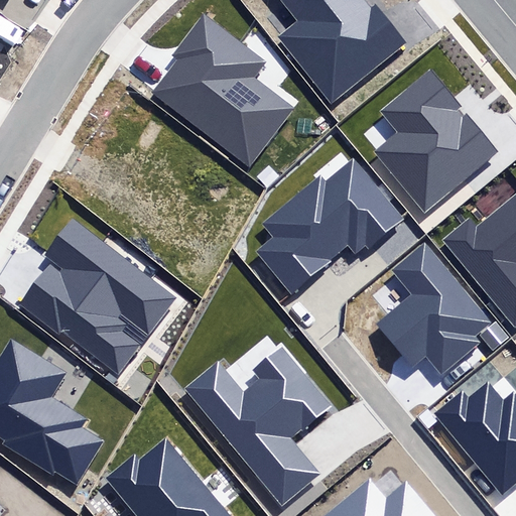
[(278,35),(331,102),(406,42),(377,6),(371,11),(363,0),(277,0),(295,22),(278,35)]
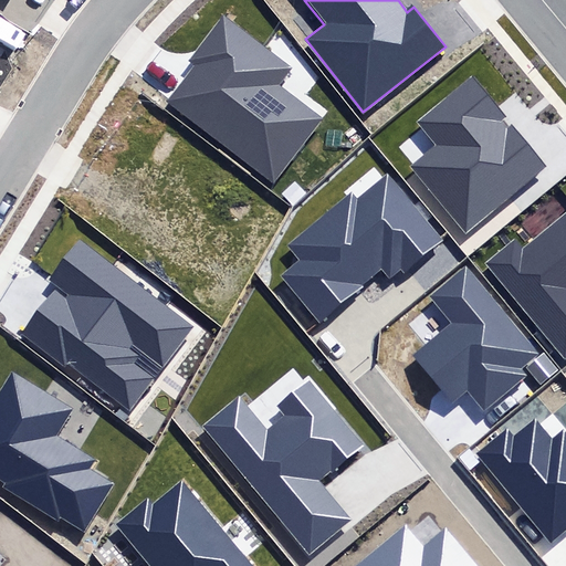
[(292,67),(223,16),(188,61),(194,65),(165,104),(273,186),(323,121),(278,85),(292,67)]
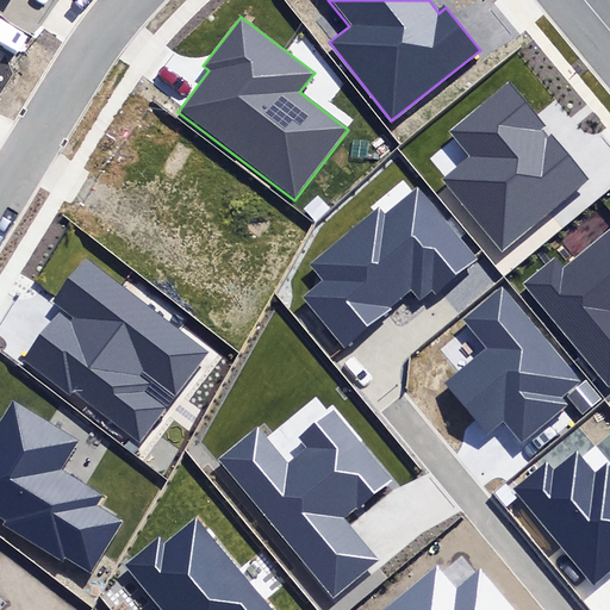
[(442,178),(502,249),(587,179),(509,85),(450,132),(470,155),(442,178)]
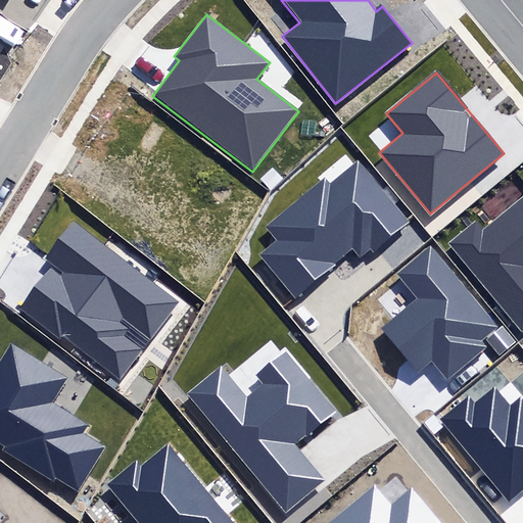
[(253,254),(294,302),(337,267),(333,262),(353,244),(361,253),(370,245),(375,251),(413,219),(359,155),(329,181),(324,175),(262,228),(271,239),(253,254)]
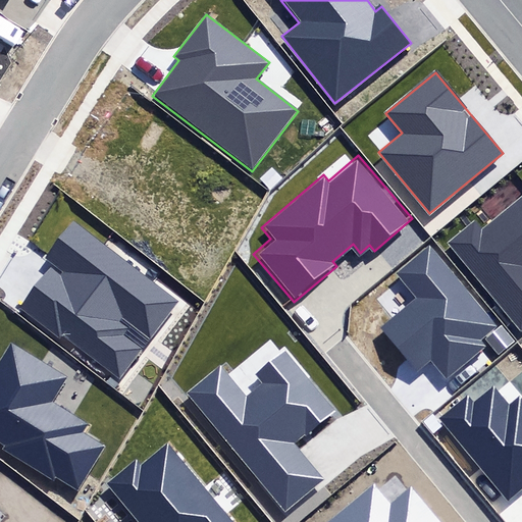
[(442,243),(521,331),(521,330),(521,195),(484,228),(473,216),(442,243)]
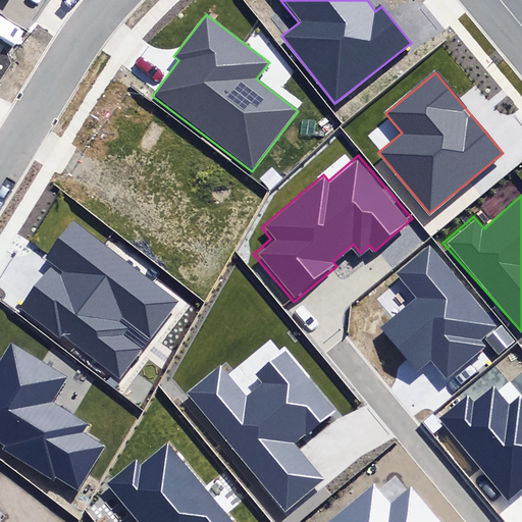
[(61,331),(117,376),(177,301),(73,219),(43,257),(62,272),(59,275),(51,268),(20,307),(57,336),(61,331)]
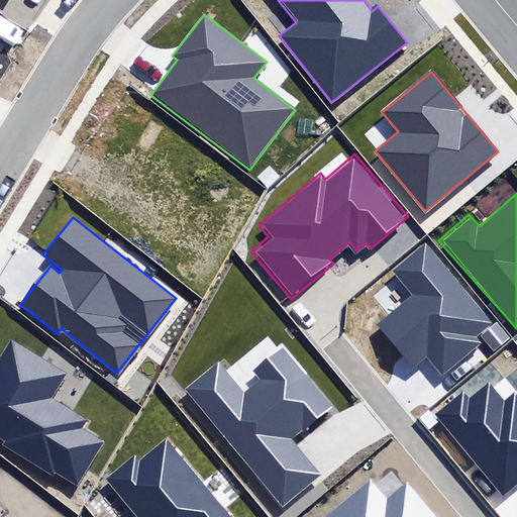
[(428,356),(443,375),(483,343),(477,335),(490,324),(426,244),(393,271),(414,296),(378,324),(413,369),(428,356)]
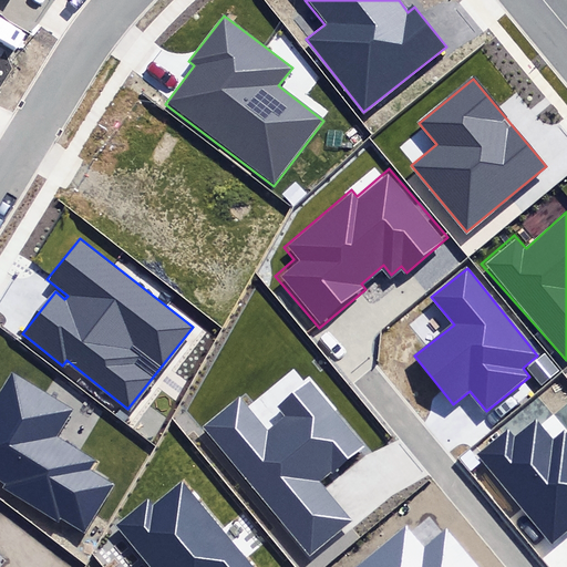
[(69,412),(11,378),(0,395),(0,478),(3,482),(0,485),(0,490),(57,524),(61,518),(86,534),(115,485),(89,470),(94,461),(53,436),(69,412)]
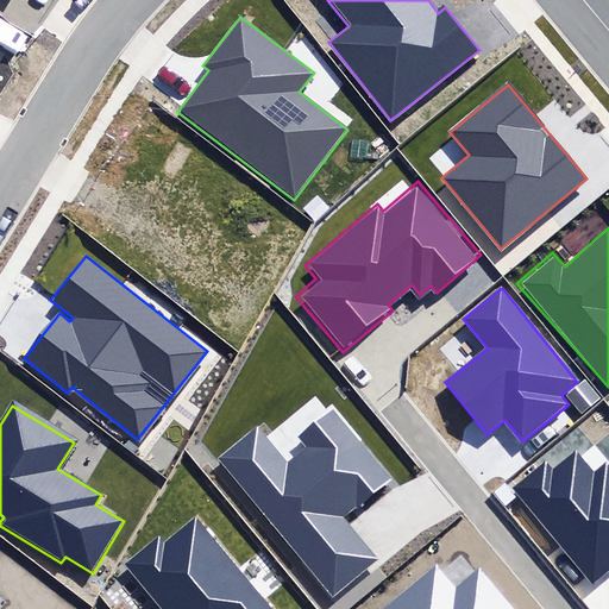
[(220,458),(333,592),(374,558),(341,520),(390,479),(332,409),(297,438),(306,447),(287,464),(257,428),(220,458)]
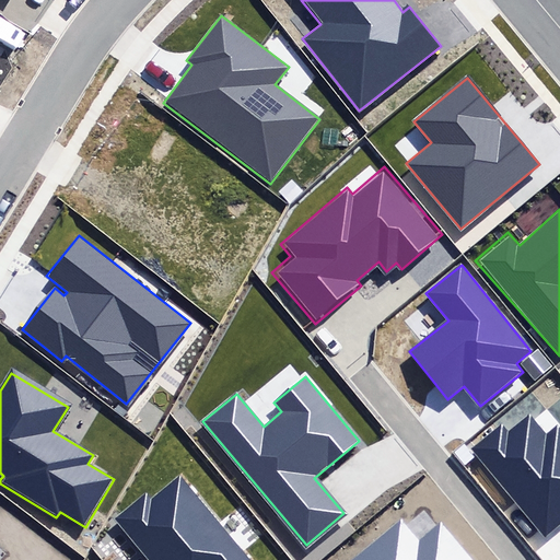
[(471,450),(544,535),(559,521),(559,428),(558,426),(548,433),(529,412),(506,432),(501,426),(471,450)]
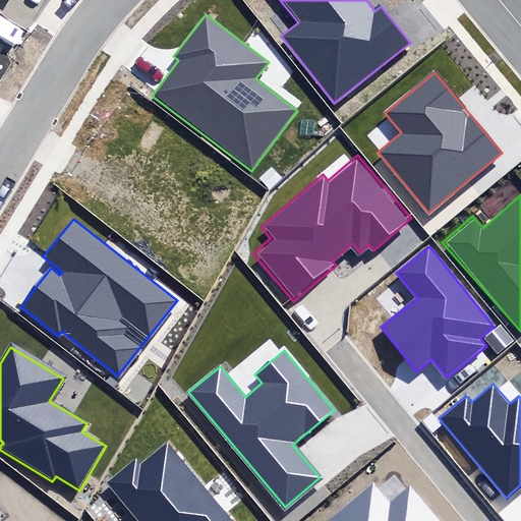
[(137,520),(233,520),(168,440),(137,465),(134,461),(107,482),(137,520)]
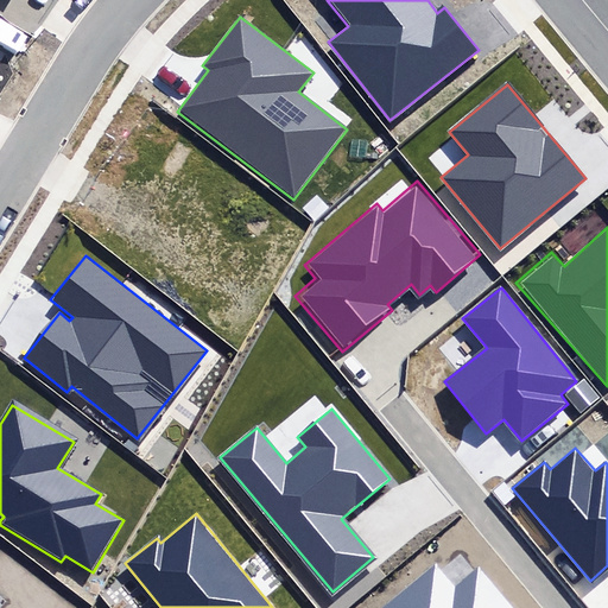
[(379,607),(511,607),(480,569),(454,590),(435,565),(379,607)]
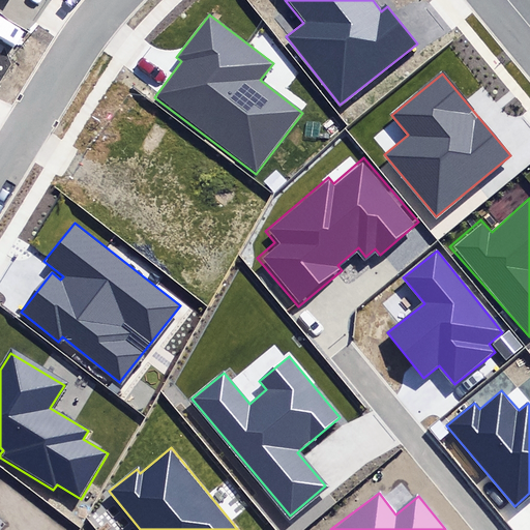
All buildings are outlined.
